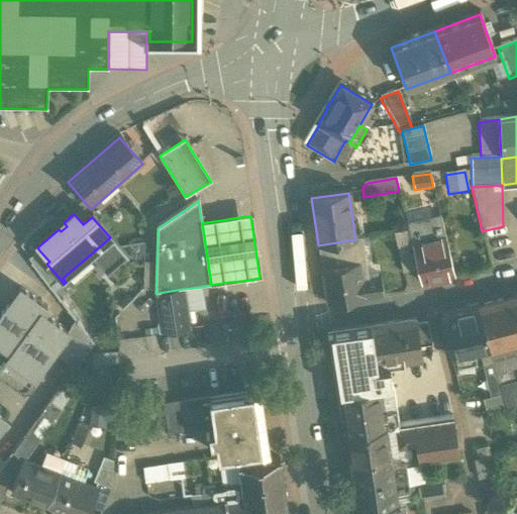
[(408,231),(412,247),(445,239),(441,220),(440,217),(439,217),(440,221),(409,228),(408,224),(407,225),(408,231)]
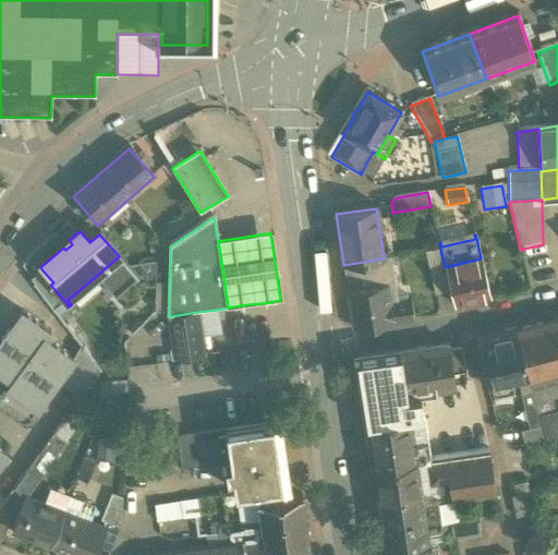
[(440,250),(424,253),(435,298),(451,293),(445,267),(440,250)]
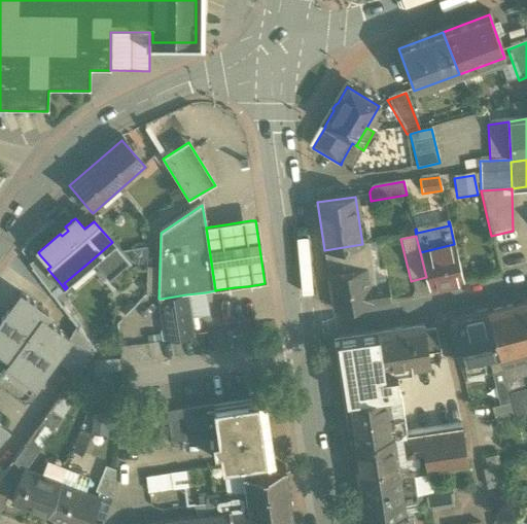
[(131,265),(112,242),(90,262),(108,284),(131,265)]
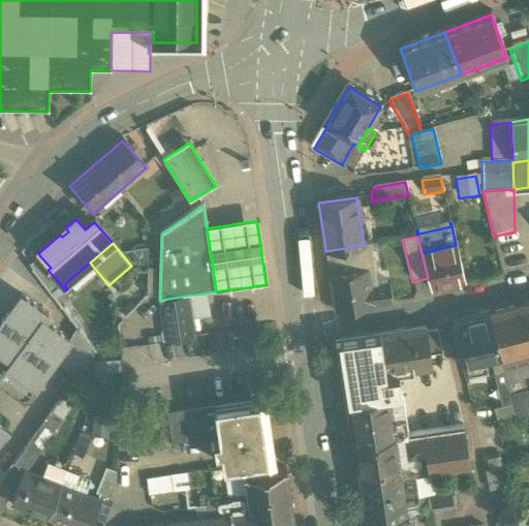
[(364,245),(325,251),(335,314),(373,308),(392,305),(389,285),(370,287),(364,245)]
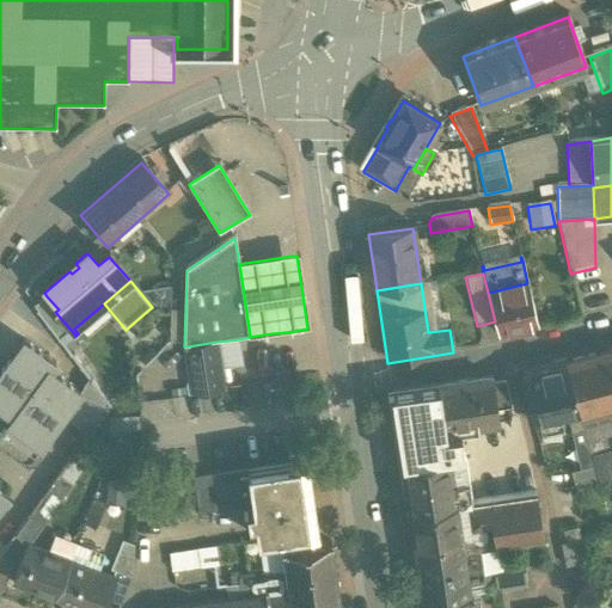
[(527,283),(488,293),(495,321),(499,338),(538,330),(527,283)]
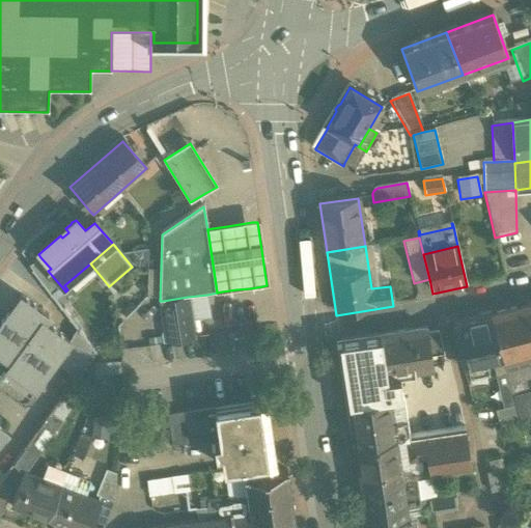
[(52,297),(62,287),(48,271),(51,269),(40,257),(29,267),(52,297)]
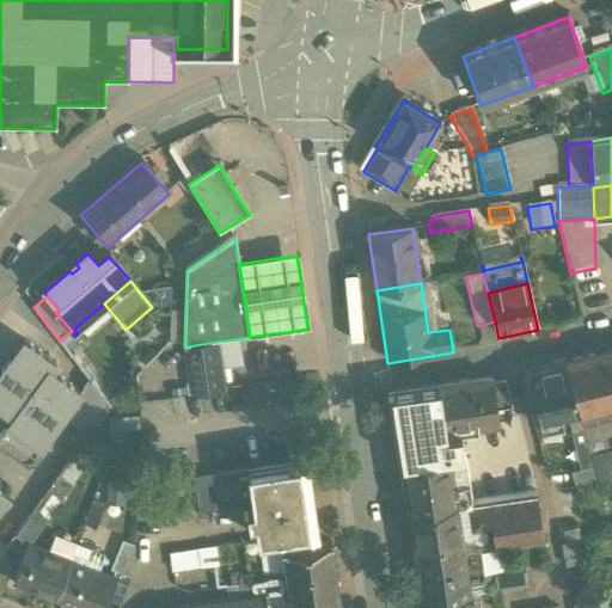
[(171,345),(181,345),(179,311),(170,311),(171,345)]
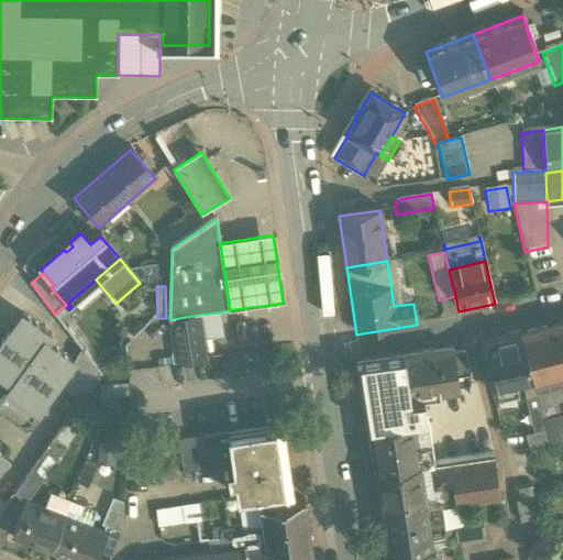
[(220,313),(199,315),(203,342),(224,339),(220,313)]
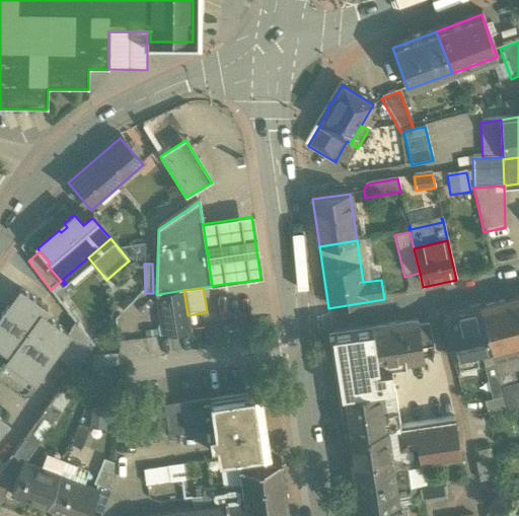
[(183,290),(159,294),(165,335),(190,330),(188,315),(183,290)]
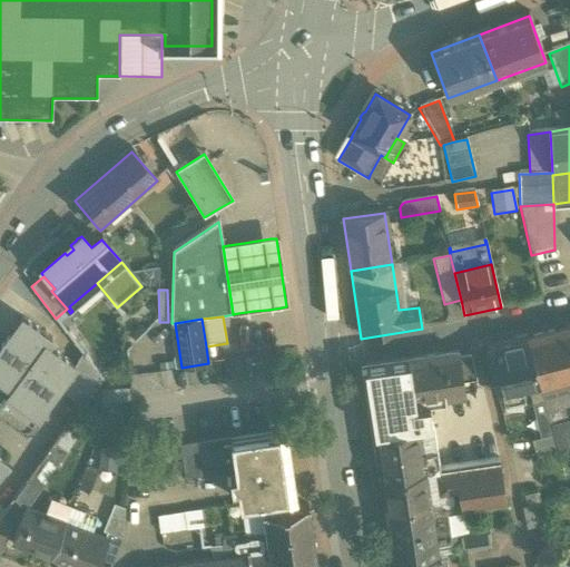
[(50,342),(22,321),(0,351),(0,383),(12,392),(6,402),(1,409),(2,409),(9,400),(50,342)]
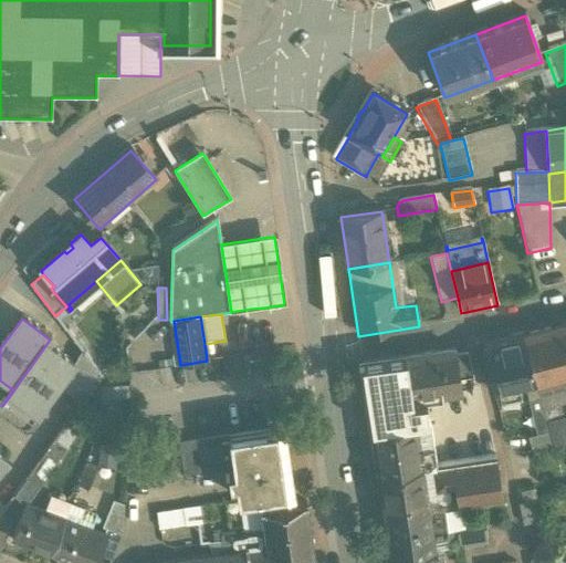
[(565,326),(524,337),(536,385),(546,383),(565,376),(565,326)]
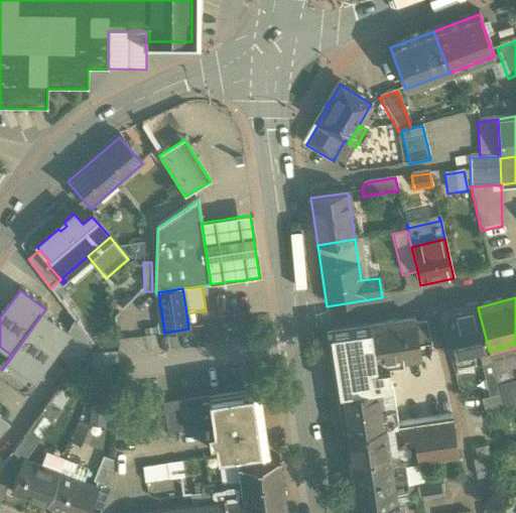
[(478,307),(439,316),(450,360),(454,359),(454,362),(473,362),(472,355),(478,353),(482,369),(483,369),(484,377),(495,374),(489,351),(478,307)]
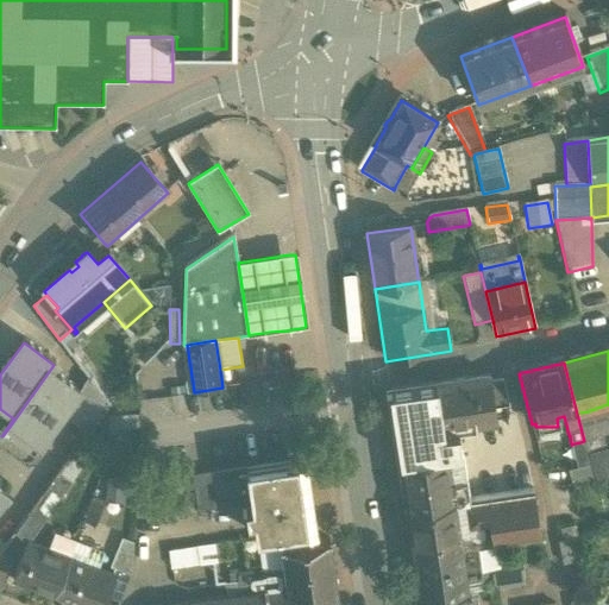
[(54,365),(10,427),(2,436),(2,438),(4,436),(11,427),(41,448),(63,417),(80,394),(50,372),(55,365),(54,365)]
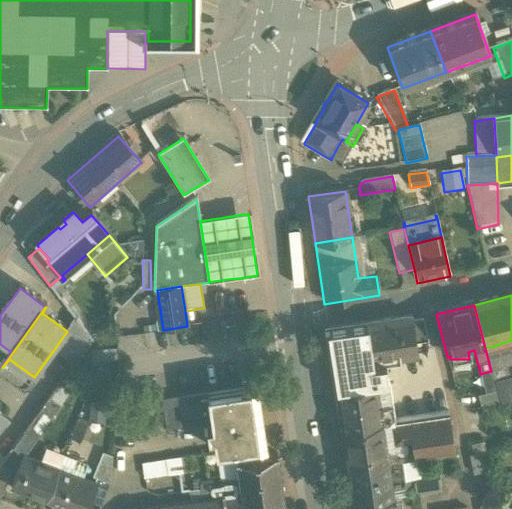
[(74,319),(69,327),(74,330),(68,338),(85,350),(92,341),(74,319)]
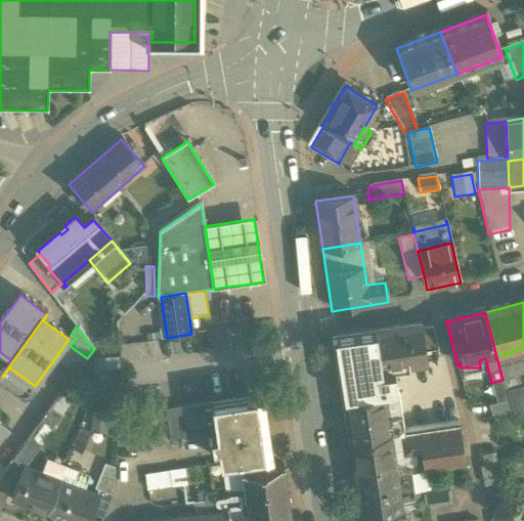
[(422,327),(377,334),(382,371),(408,366),(409,368),(427,365),(426,353),(422,329),(422,327)]
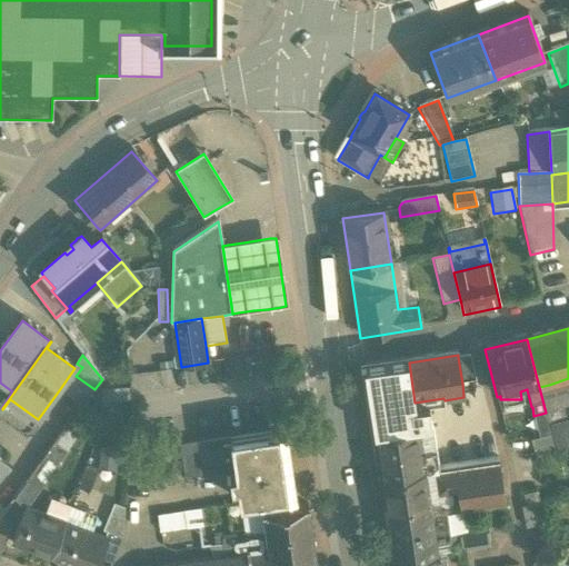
[(469,356),(458,357),(462,384),(476,381),(469,356)]
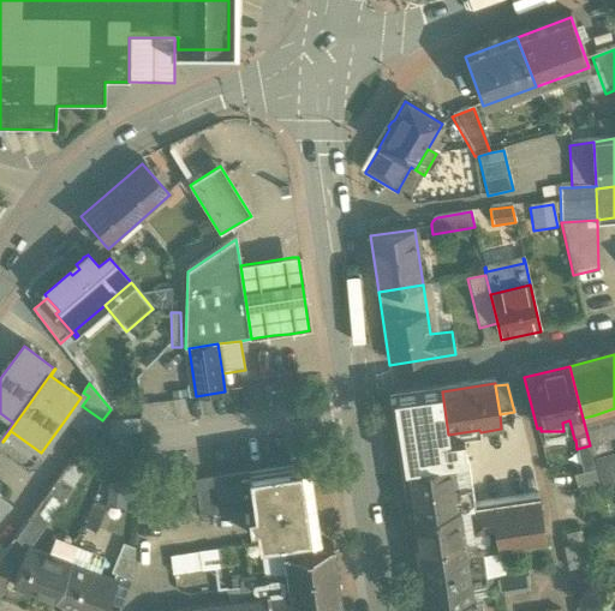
[(442,391),(394,397),(405,468),(466,460),(463,435),(481,432),(479,430),(448,435),(442,391)]
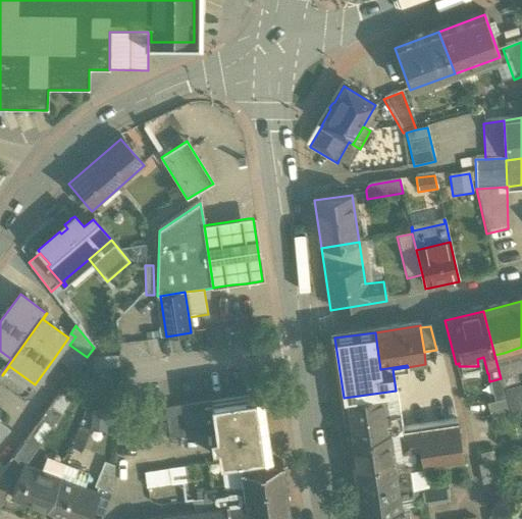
[(70,333),(68,338),(54,358),(75,373),(87,357),(69,345),(75,336),(70,333)]
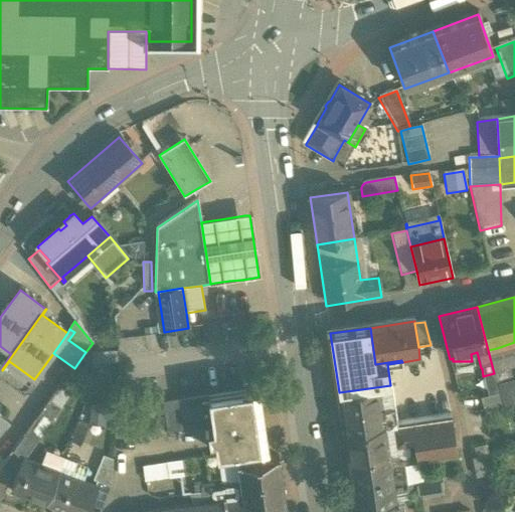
[(514,366),(510,348),(498,352),(497,348),(488,350),(494,373),(504,409),(514,406),(514,366)]
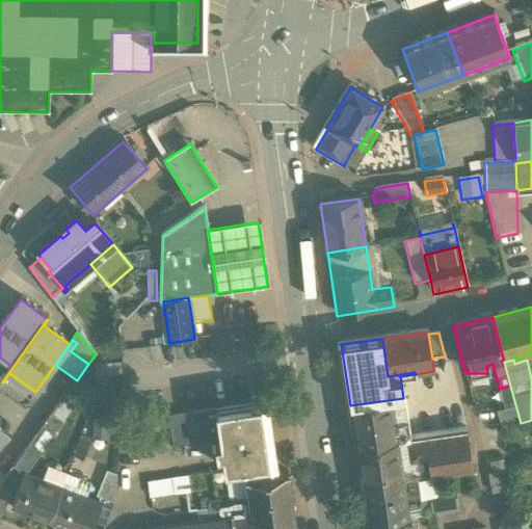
[(510,386),(499,389),(504,412),(496,414),(500,429),(521,423),(510,386)]
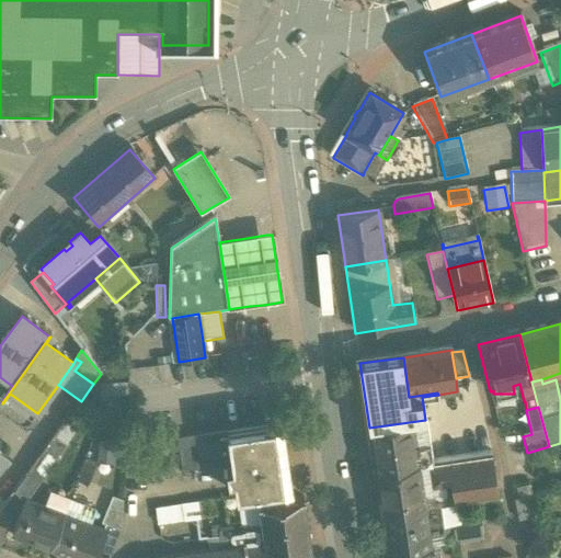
[(425,420),(369,428),(376,471),(419,465),(416,447),(430,446),(425,420)]
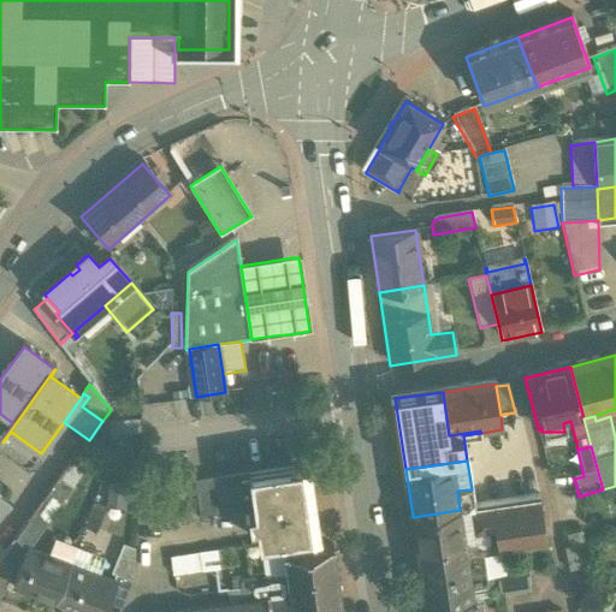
[(308,465),(249,474),(254,511),(248,512),(248,515),(249,527),(256,526),(259,545),(276,542),(317,536),(319,536),(308,465)]
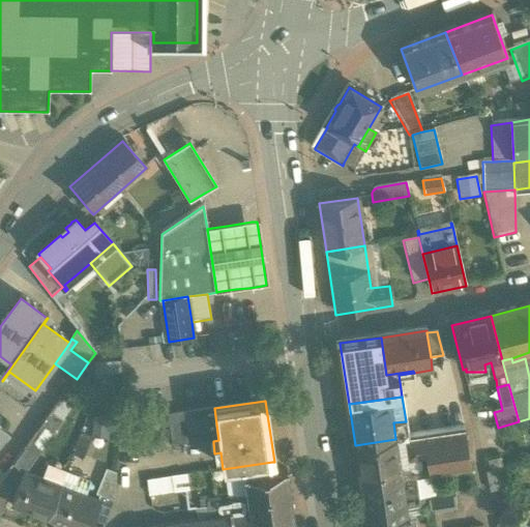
[(34,438),(28,446),(39,455),(62,421),(60,420),(64,414),(55,408),(34,438)]
